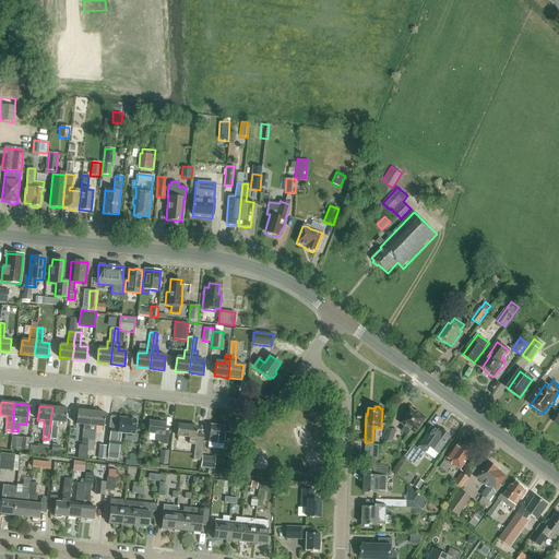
[(50,421),(48,439),(56,440),(57,428),(57,423),(64,423),(67,409),(52,407),(50,421)]
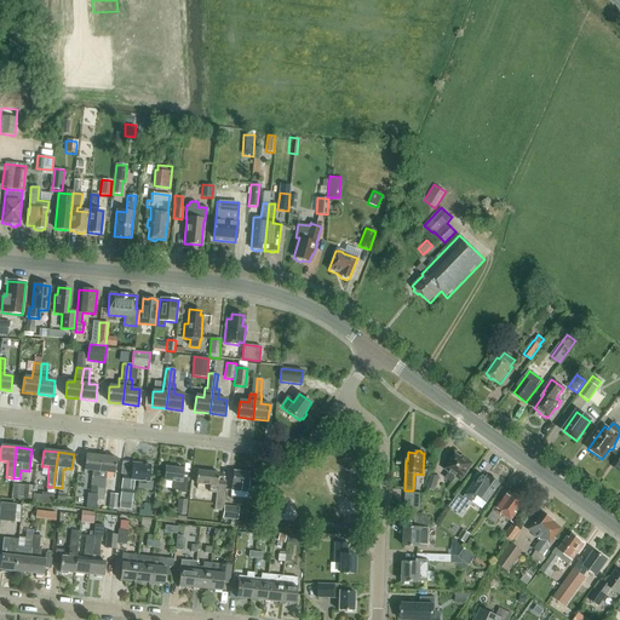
[(97,487),(101,457),(86,455),(84,470),(92,471),(90,487),(97,487)]
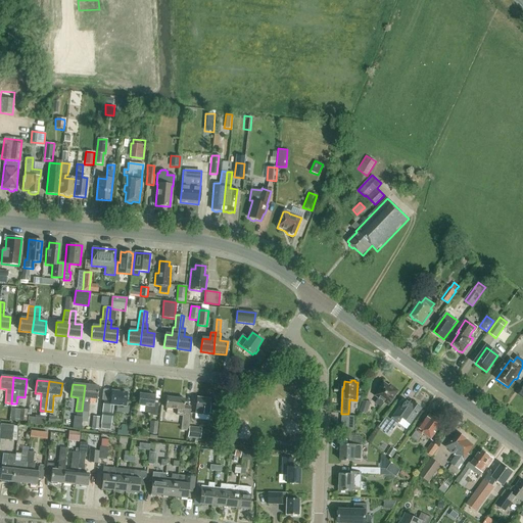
[(393,398),(397,391),(395,390),(396,388),(393,386),(391,387),(389,385),(388,387),(384,384),(376,395),(379,398),(375,403),(381,408),(385,402),(388,405),(390,402),(391,402),(393,399),(393,398)]
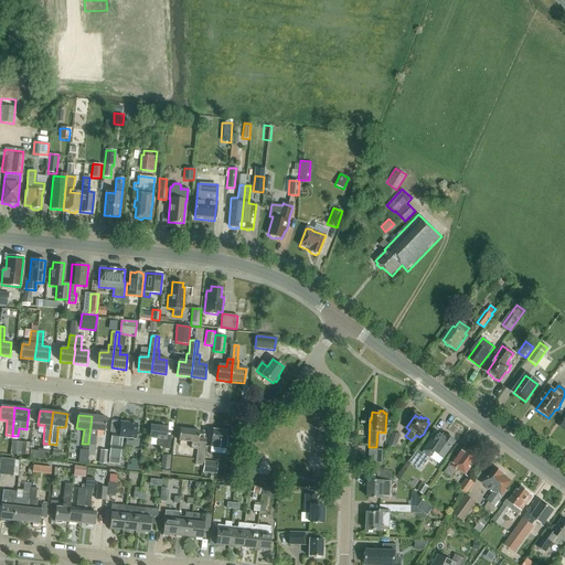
[(87,455),(94,456),(96,432),(104,432),(106,417),(92,416),(88,444),(87,450),(87,452),(87,455)]
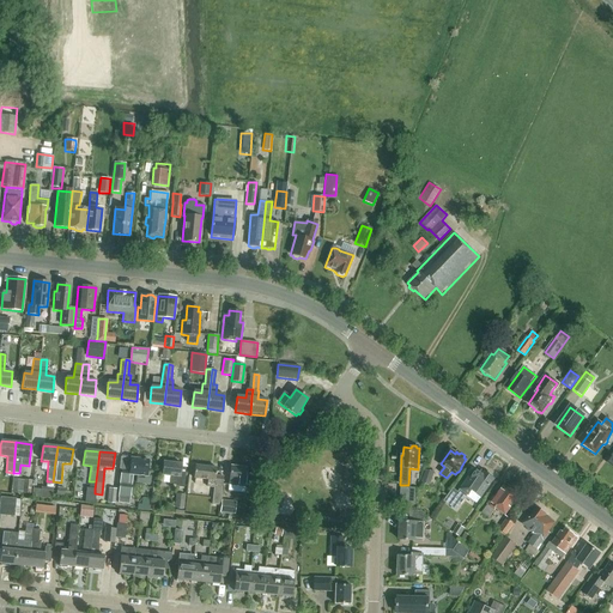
[(129,471),(121,471),(117,503),(129,504),(129,498),(131,498),(133,475),(138,475),(137,483),(150,485),(151,475),(147,475),(149,460),(131,459),(129,471)]
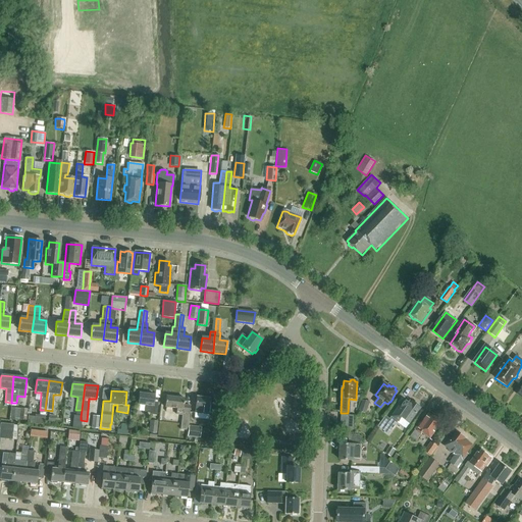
[(155,399),(155,395),(139,394),(138,405),(146,406),(145,412),(152,413),(153,415),(157,415),(157,414),(159,399),(155,399)]
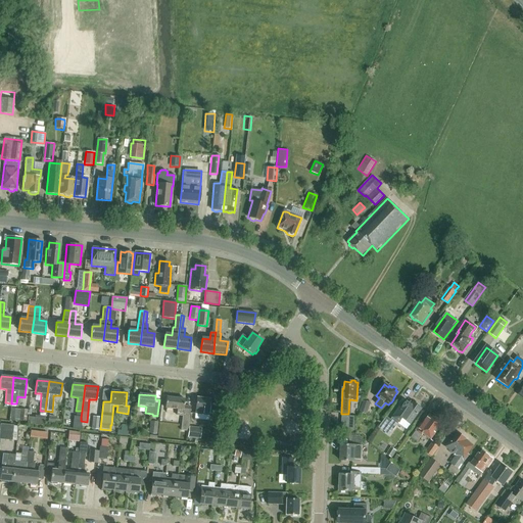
[(188,431),(189,417),(190,407),(184,406),(184,399),(167,397),(164,408),(177,410),(176,416),(182,416),(180,430),(188,431)]
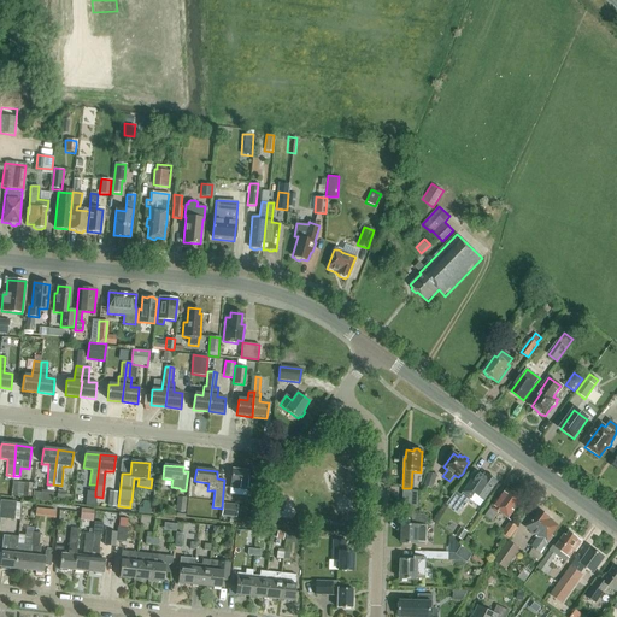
[(247,491),(250,471),(231,469),(230,488),(247,491)]
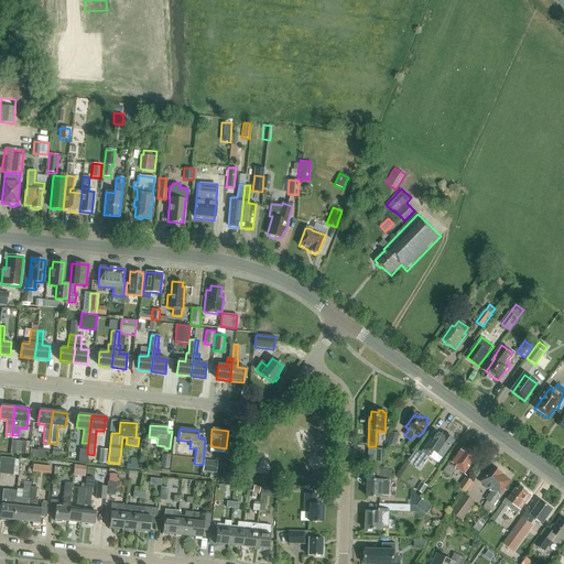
[(393,446),(398,434),(392,432),(387,444),(393,446)]
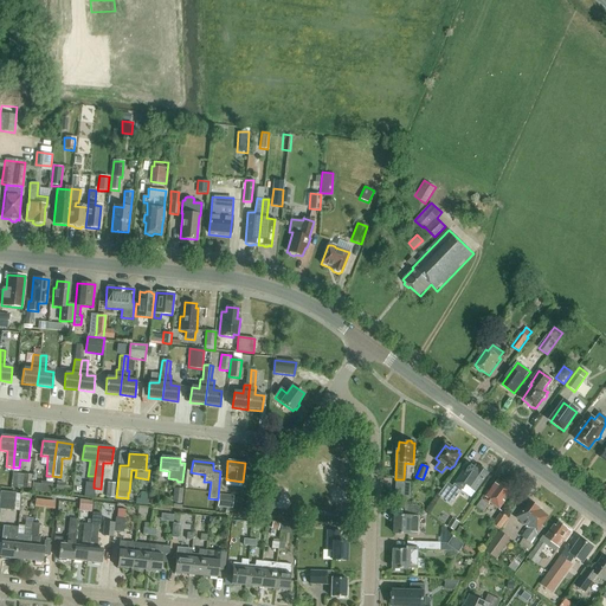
[(466,487),(475,491),(476,492),(489,474),(488,472),(487,471),(487,470),(485,469),(484,469),(483,468),(482,468),(481,468),(479,466),(477,470),(471,465),(466,472),(464,471),(452,487),(447,483),(439,495),(451,504),(462,489),(464,490),(466,487)]
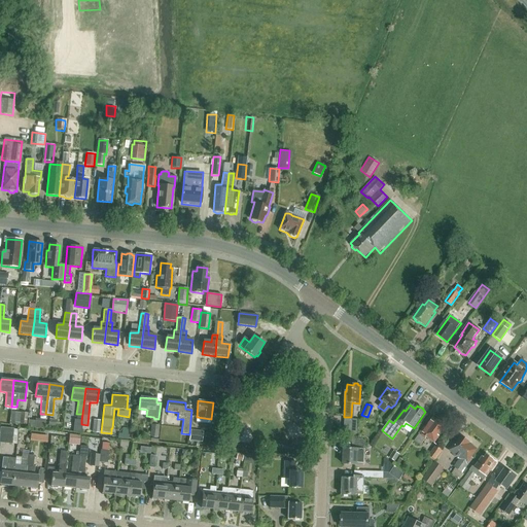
[(10,412),(9,424),(15,424),(15,422),(20,423),(21,413),(10,412)]
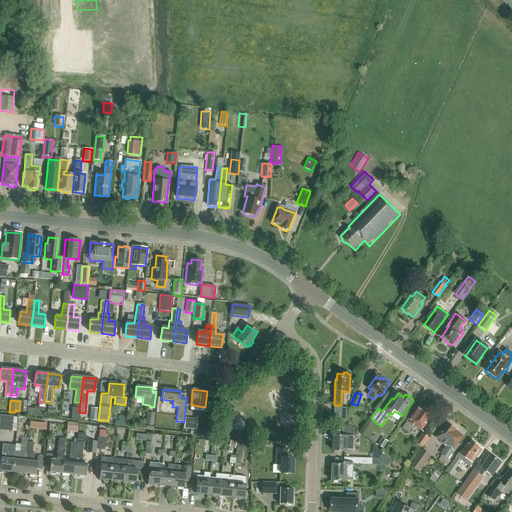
[(27,408),(26,416),(43,417),(43,407),(34,406),(34,409),(27,408)]
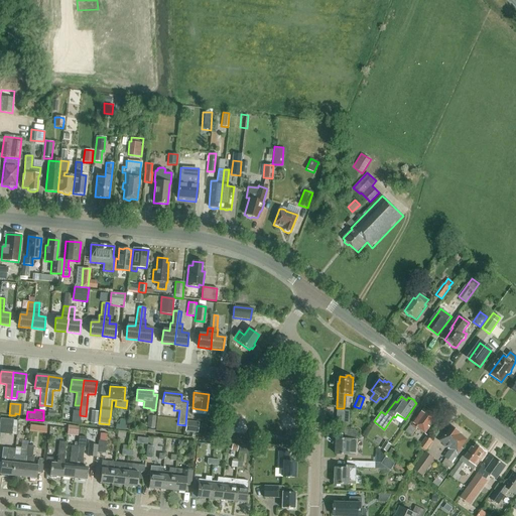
[(429,424),(434,417),(433,416),(434,415),(429,411),(428,412),(424,409),(416,419),(415,418),(405,432),(411,436),(417,428),(425,434),(430,427),(429,424)]
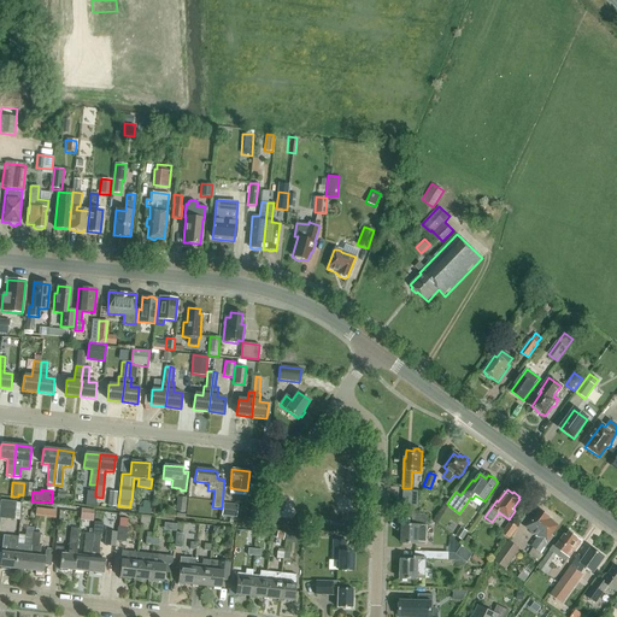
[(87,491),(84,505),(94,506),(95,497),(95,494),(95,492),(87,491)]
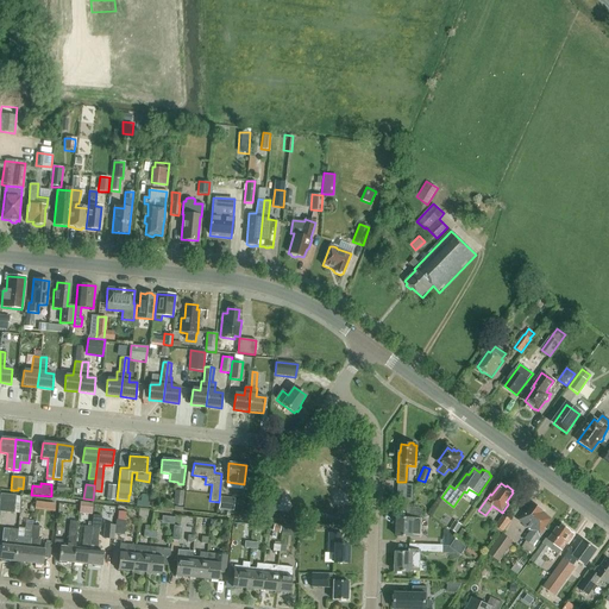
[(399,484),(397,493),(397,501),(412,502),(412,494),(413,494),(413,485),(399,484)]
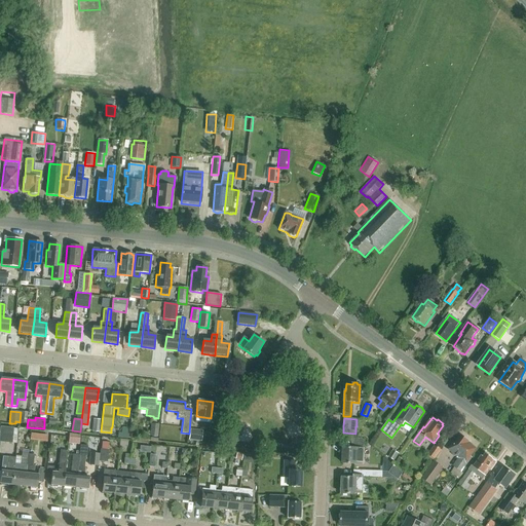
[(158,423),(151,423),(150,435),(157,436),(158,423)]
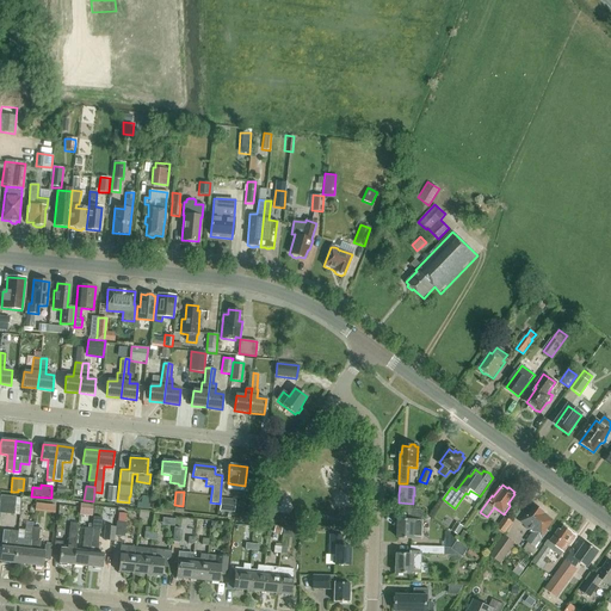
[(0,511),(14,513),(16,497),(0,495),(0,511)]
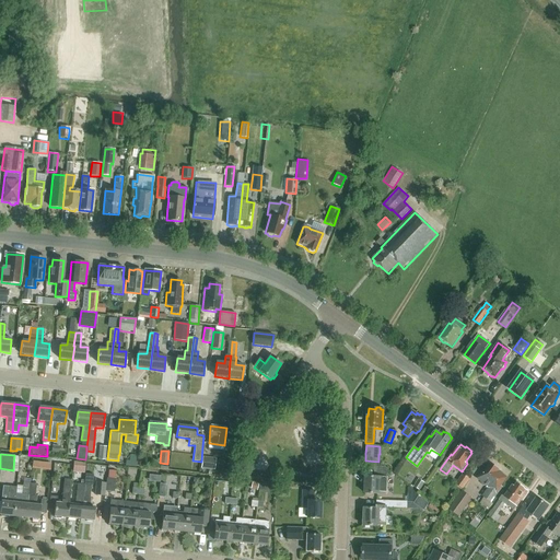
[(216,457),(202,456),(201,467),(214,469),(216,457)]
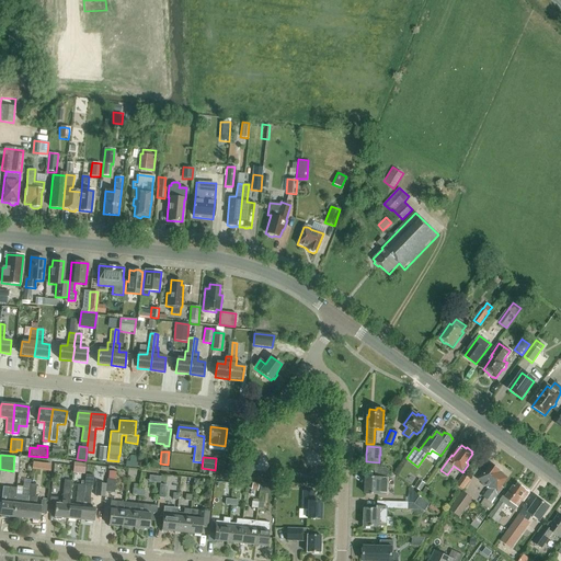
[(49,471),(50,464),(32,461),(31,469),(49,471)]
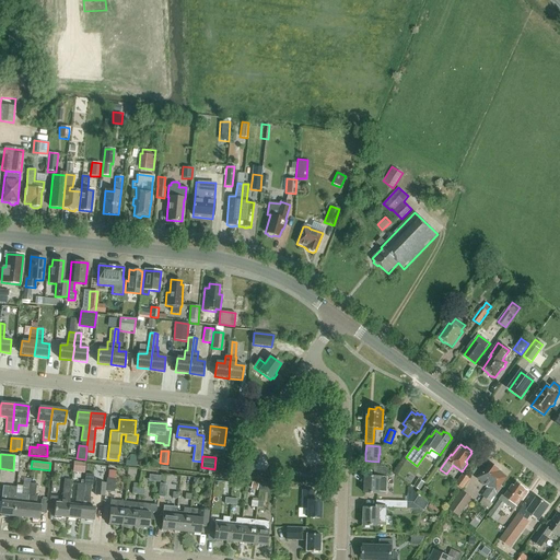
[(492,504),(491,502),(502,487),(501,486),(506,478),(498,471),(499,470),(490,464),(483,474),(482,473),(477,479),(489,488),(482,497),(483,498),(479,503),(488,510),(492,504)]
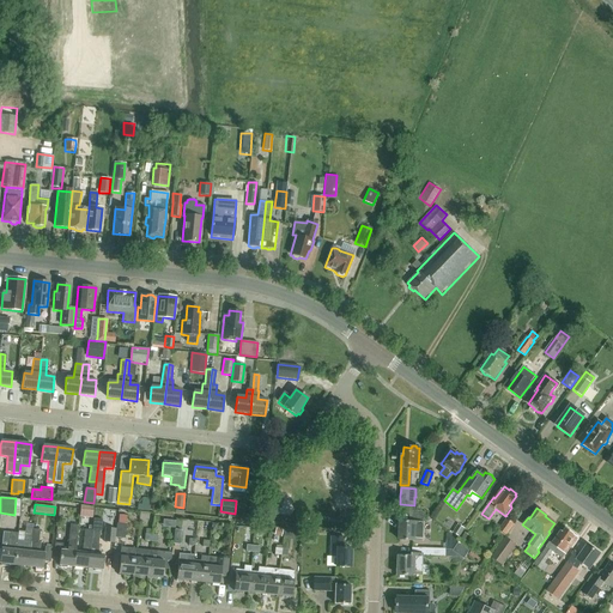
[(423,541),(424,532),(424,514),(420,511),(410,510),(410,519),(416,520),(416,522),(400,522),(399,540),(423,541)]
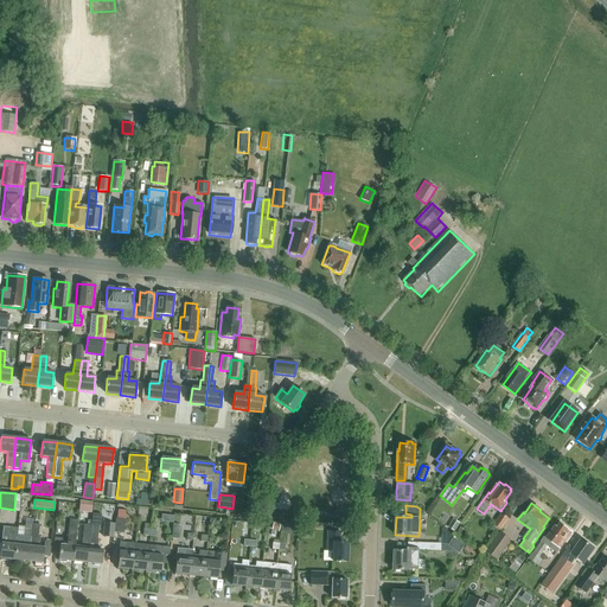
[(93,513),(91,525),(97,526),(100,526),(101,515),(93,513)]
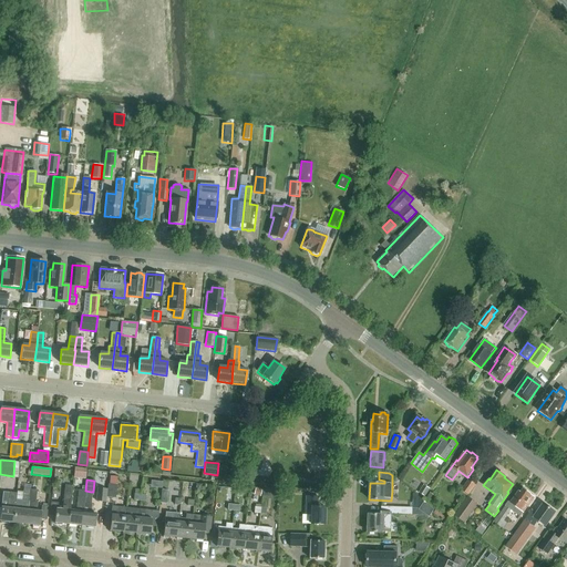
[(476,485),(468,480),(461,491),(467,495),(476,485)]
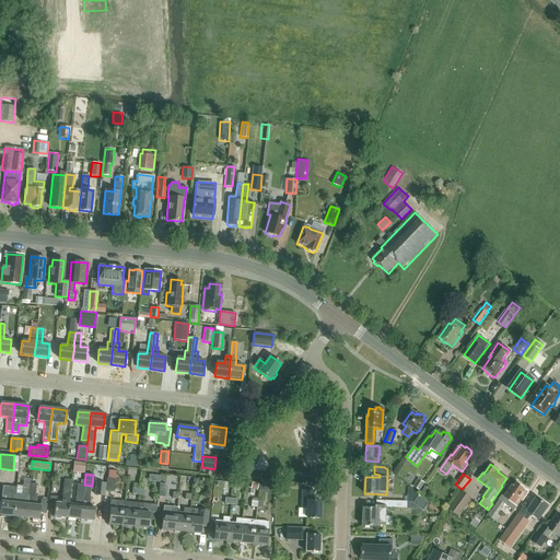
[(114,492),(116,479),(106,478),(105,491),(114,492)]
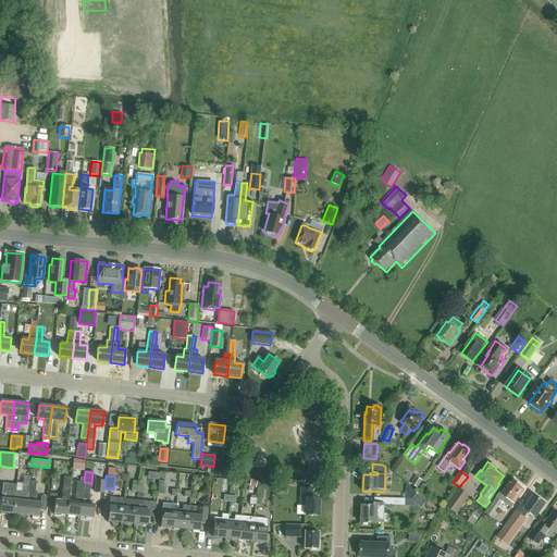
[(422,480),(416,475),(411,483),(417,487),(422,480)]
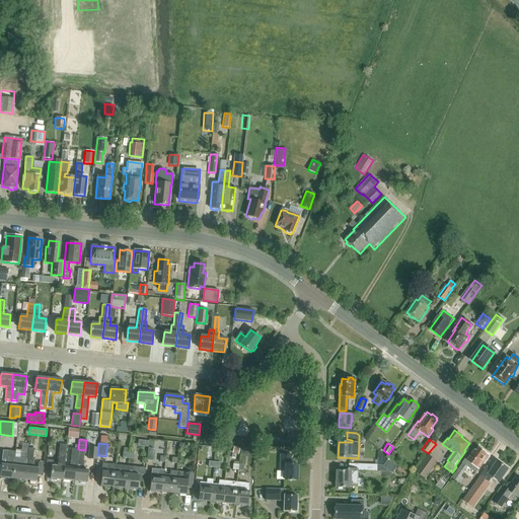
[(65,451),(66,444),(59,444),(58,450),(57,461),(46,459),(45,471),(51,472),(50,478),(51,478),(51,480),(57,480),(57,479),(62,479),(63,467),(65,451)]
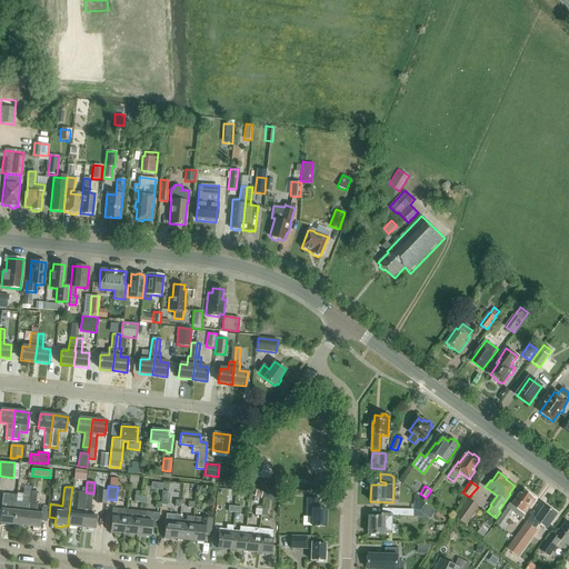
[(27,526),(30,491),(23,490),(22,502),(16,501),(13,525),(27,526)]
